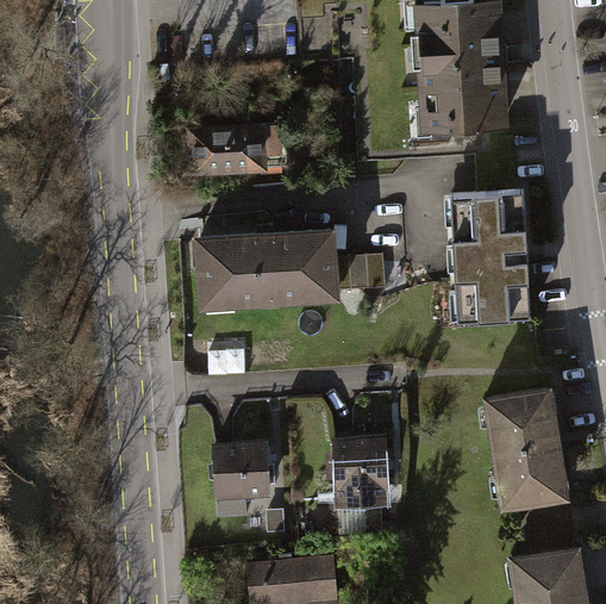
[(498,0),(423,0),(414,0),(419,132),(501,129),(498,0)]
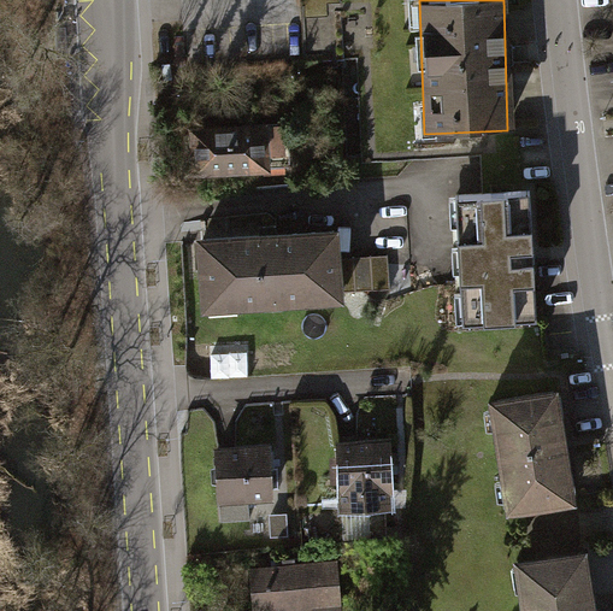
[(273,135),(181,140),(183,186),(276,181),(273,135)]
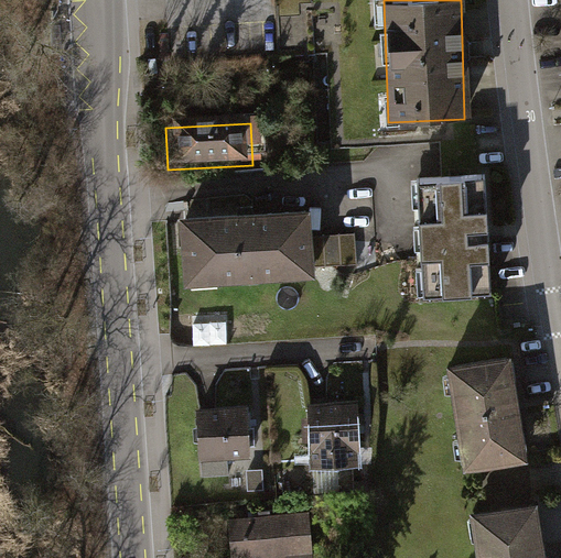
[(486,174),(410,178),(418,296),(496,294),(486,174)]
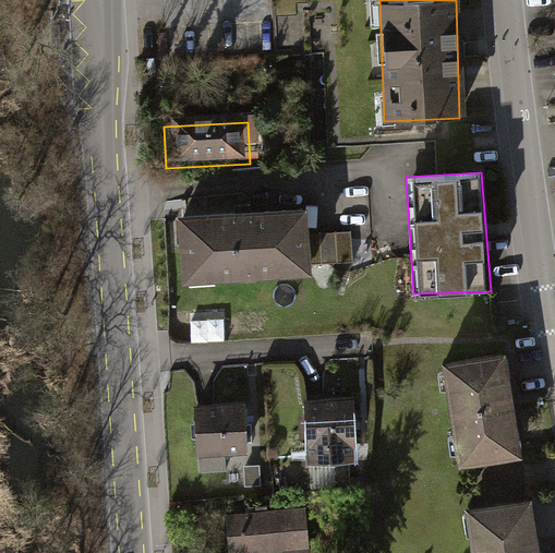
[(296,225),(166,230),(168,291),(298,286),(296,225)]
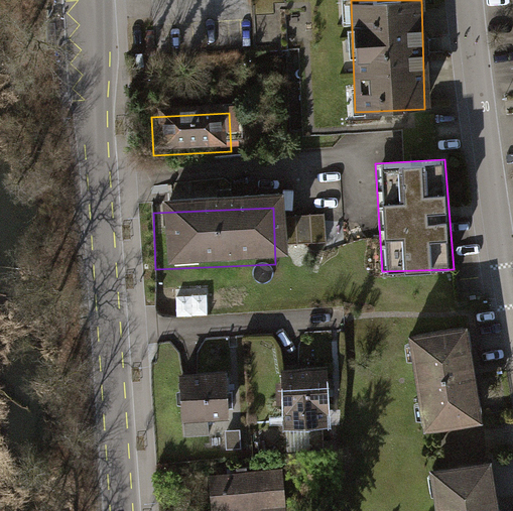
[(465,329),(406,339),(422,434),(481,424),(465,329)]
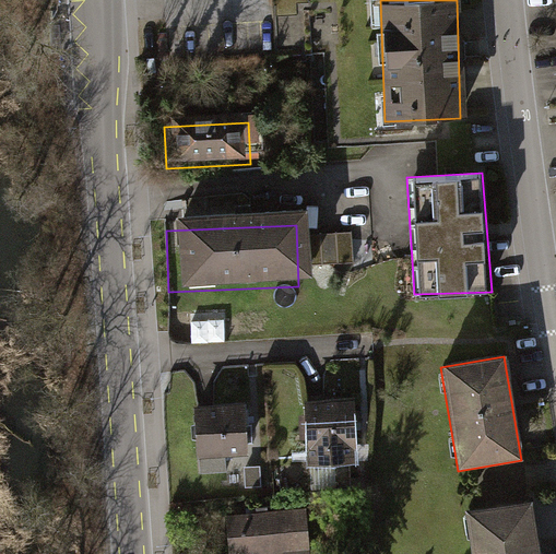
[(353,403),(304,405),(306,468),(351,467),(351,452),(355,452),(353,403)]
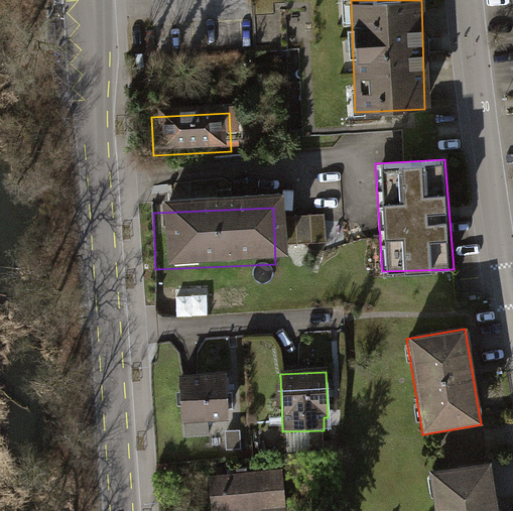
[(227,375),(183,378),(186,421),(231,418),(227,375)]
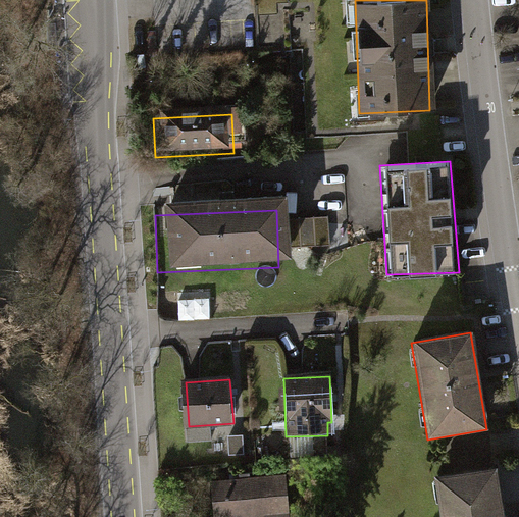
[(505,516),(497,468),(432,478),(438,516),(505,516)]
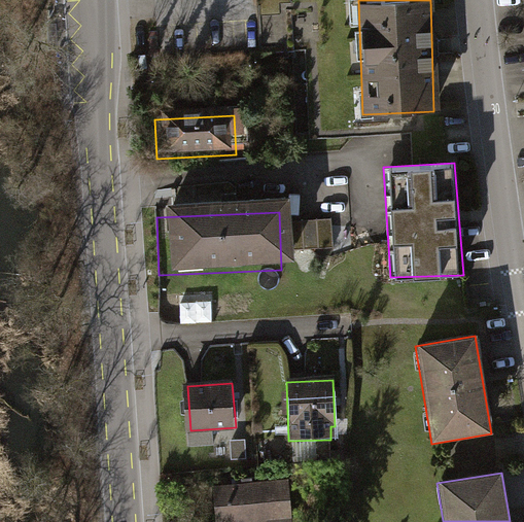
[(288,521),(285,484),(211,490),(214,521),(288,521)]
